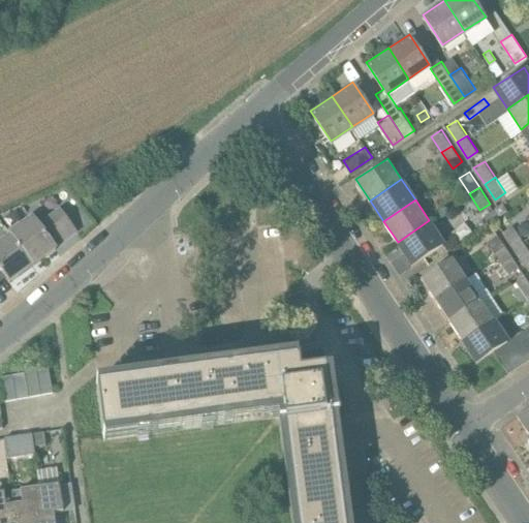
[(506,207),(501,200),(493,205),(498,212),(506,207)]
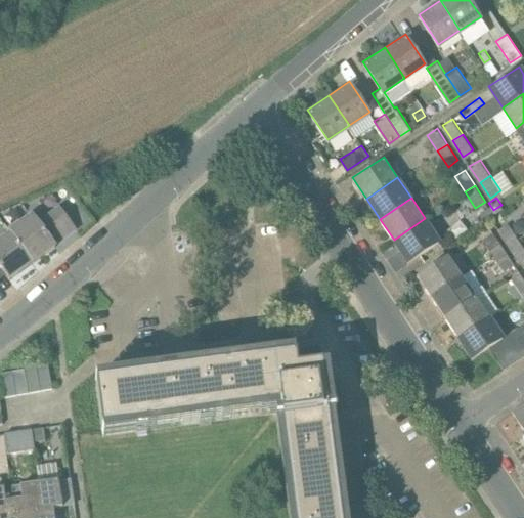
[(9,228),(32,259),(54,243),(50,238),(56,233),(59,236),(74,226),(57,203),(38,217),(32,210),(8,226),(9,228)]
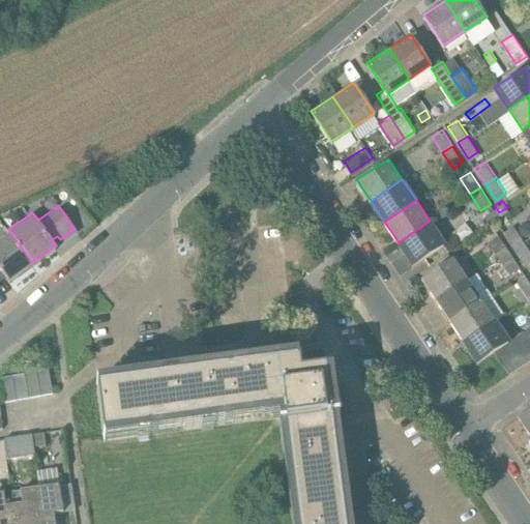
[(430,221),(399,242),(412,263),(444,242),(430,221)]
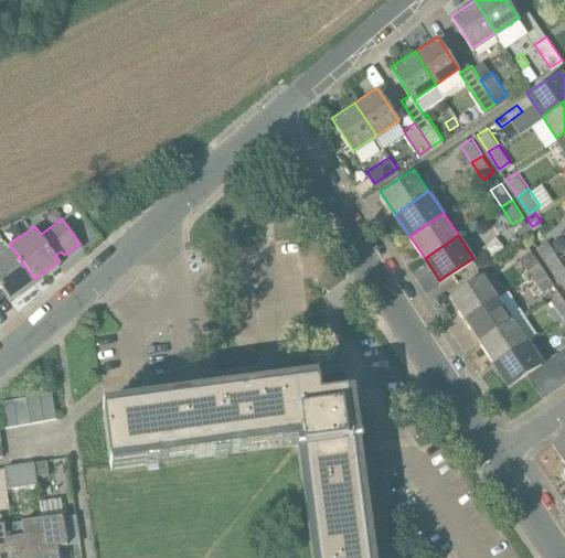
[(547,261),(557,255),(546,237),(536,245),(547,261)]
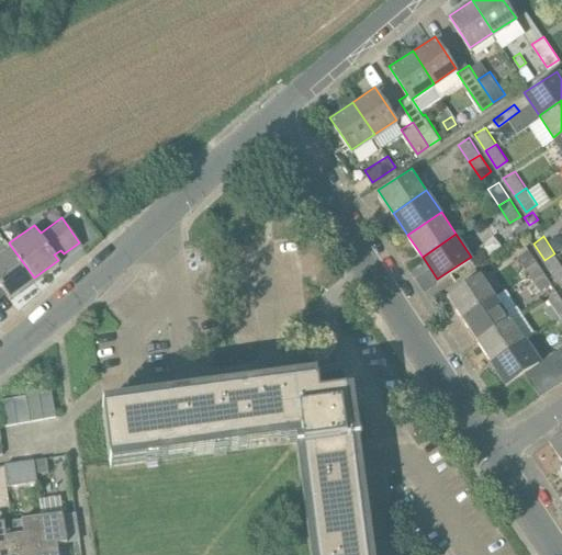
[(0,251),(0,283),(9,296),(34,278),(10,245),(0,251)]
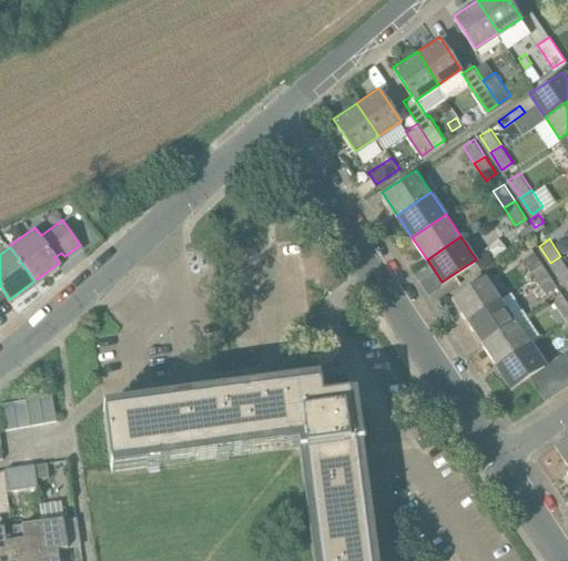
[(535,273),(545,266),(534,250),(524,256),(535,273)]
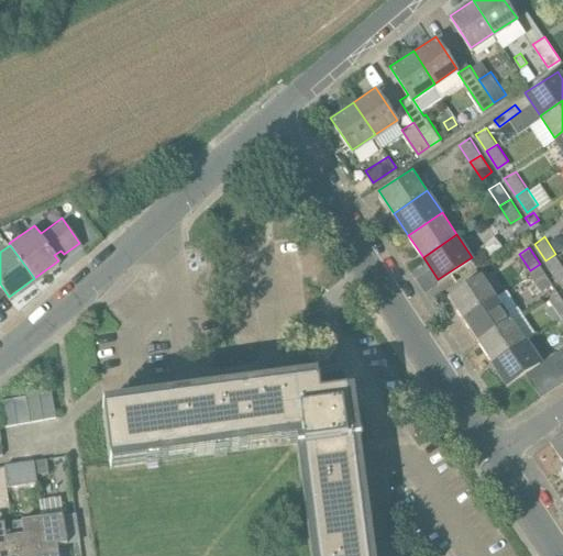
[(562,264),(555,254),(545,260),(556,278),(562,273),(562,264)]
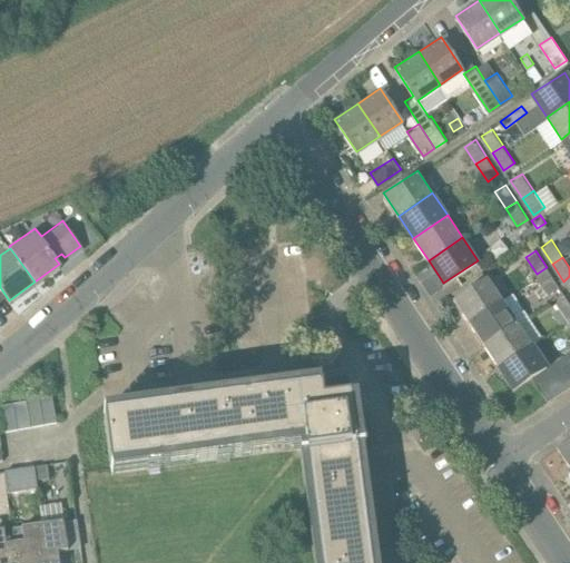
[(547,267),(537,274),(548,290),(559,284),(547,267)]
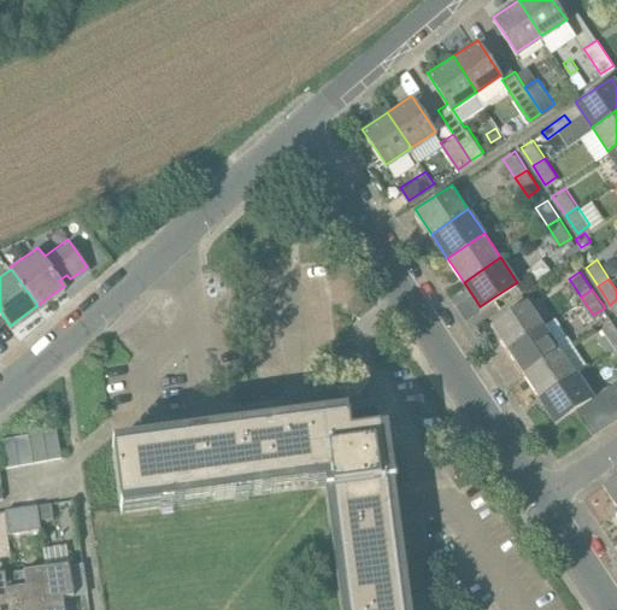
[(491,322),(506,347),(544,322),(527,298),(491,322)]
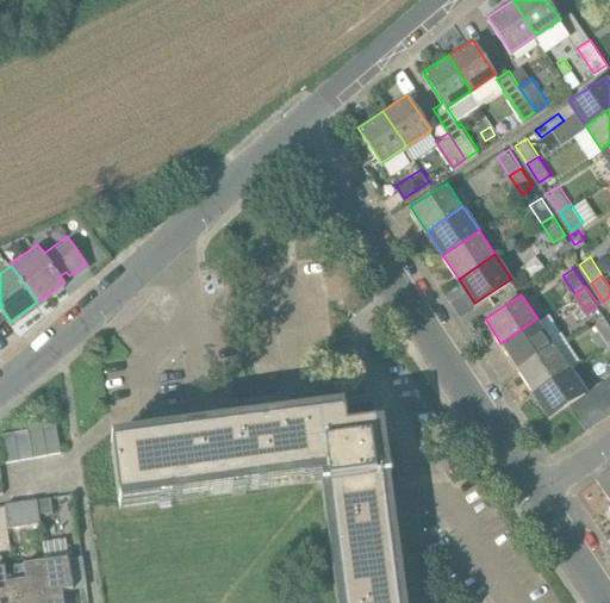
[(607,341),(609,337),(609,323),(605,316),(595,323),(607,341)]
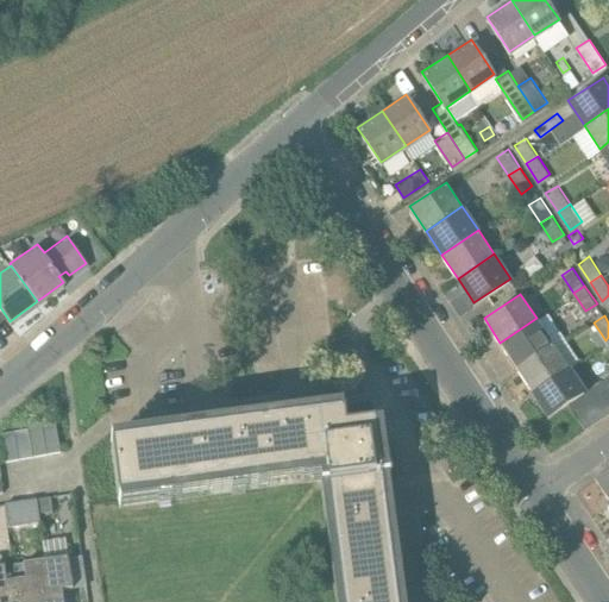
[(500,343),(516,367),(552,342),(537,318),(500,343)]
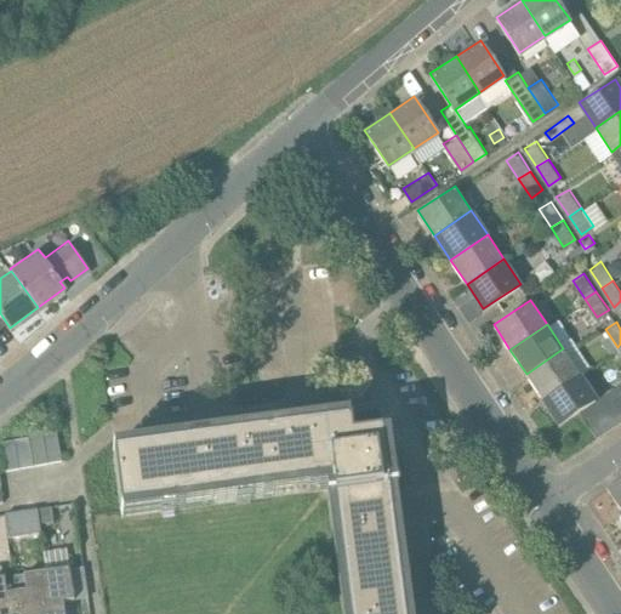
[(527,374),(542,398),(579,373),(563,348),(527,374)]
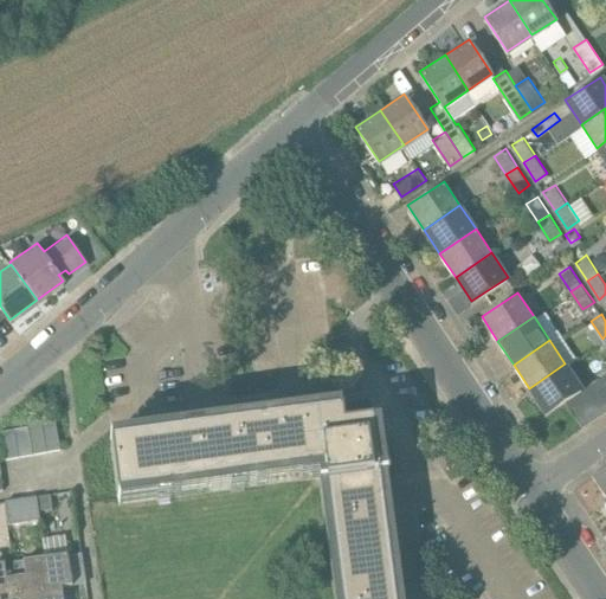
[(565,399),(578,391),(581,387),(565,364),(529,388),(546,412),(565,399)]
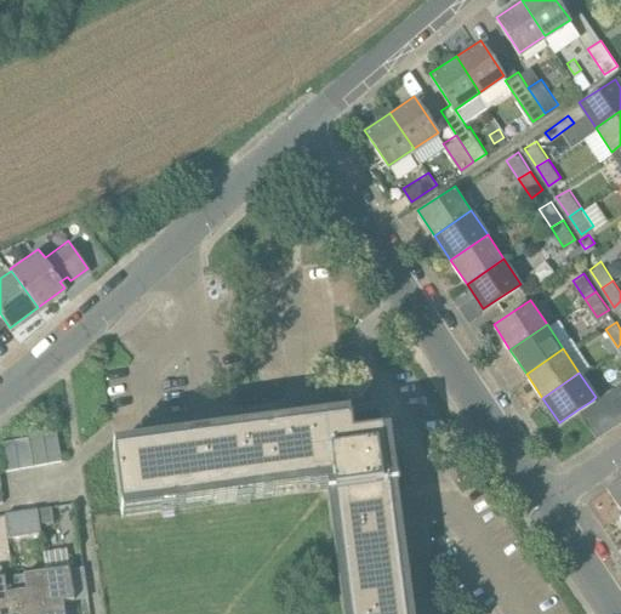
[(620,415),(620,387),(617,382),(605,391),(620,415)]
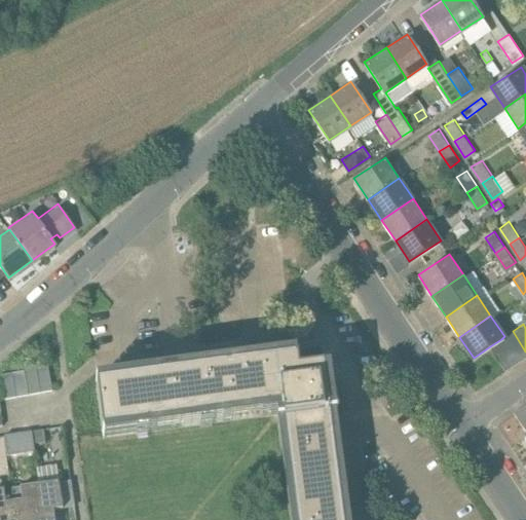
[(515,360),(525,353),(525,351),(513,331),(504,336),(501,339),(515,360)]
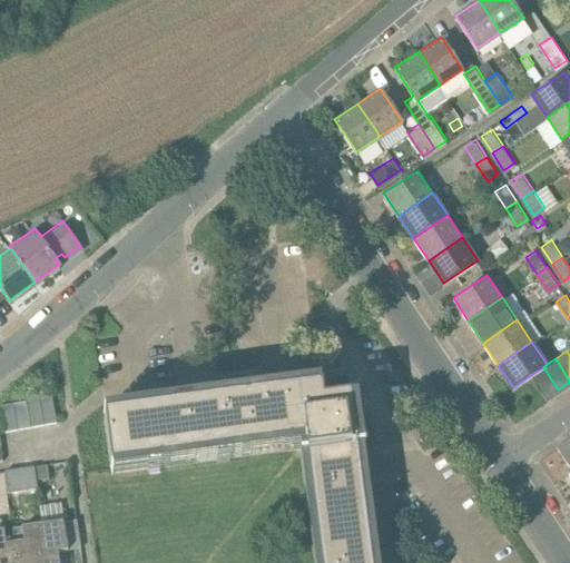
[(547,397),(558,389),(543,367),(531,375),(547,397)]
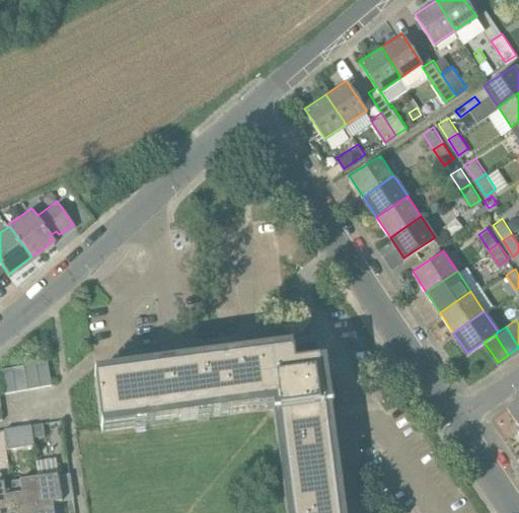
[(292,352),(95,377),(100,423),(273,400),(278,399),(278,402),(291,503),(292,512),(339,512),(324,406),(332,405),(329,379),(321,380),(318,361),(294,364),(292,352)]
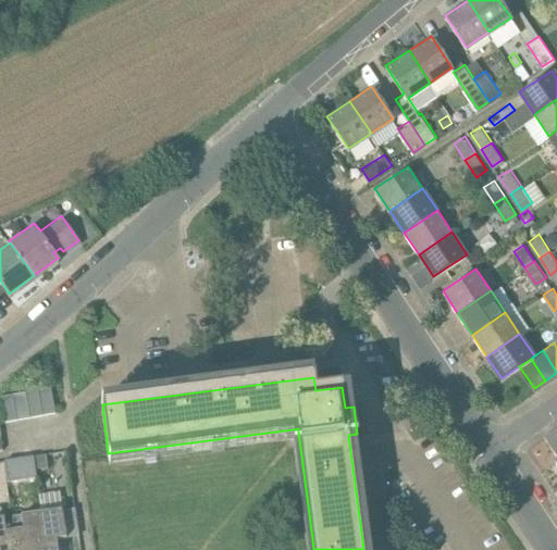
[(38,386),(42,411),(54,409),(50,384),(38,386)]
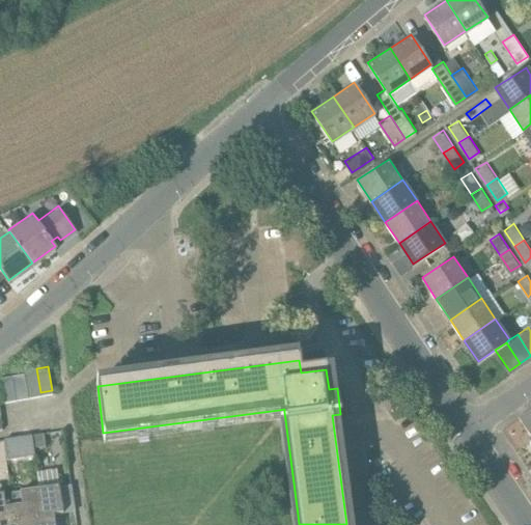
[(28,394),(40,392),(36,368),(24,370),(28,394)]
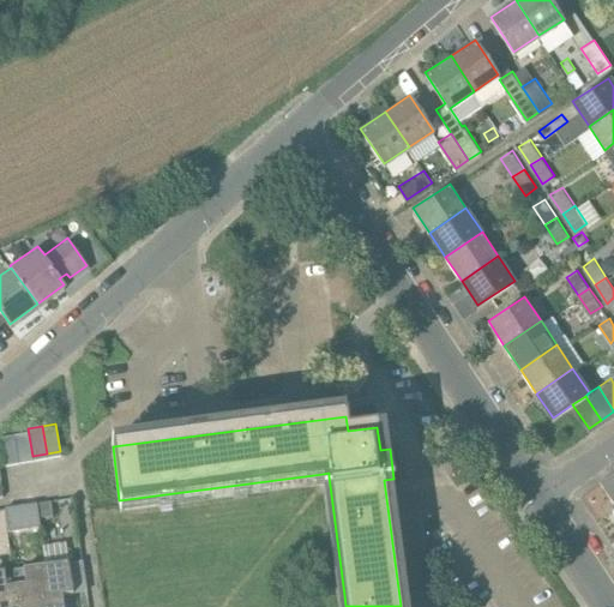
[(18,458),(32,456),(28,428),(13,431),(18,458)]
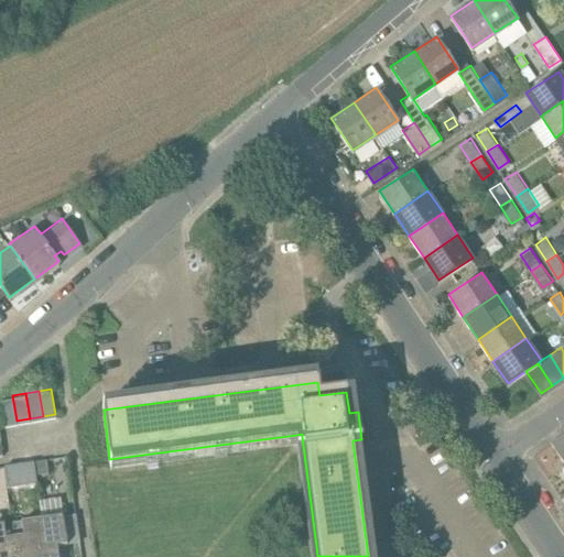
[(0,399),(4,423),(17,421),(12,395),(0,396),(0,399)]
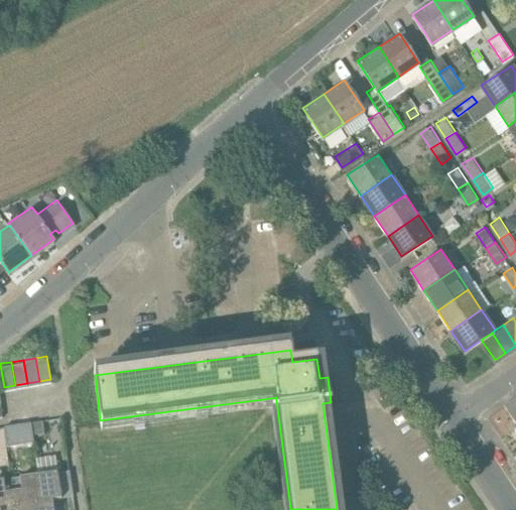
[(515,423),(514,425),(515,428),(515,394),(504,402),(515,421),(515,423)]
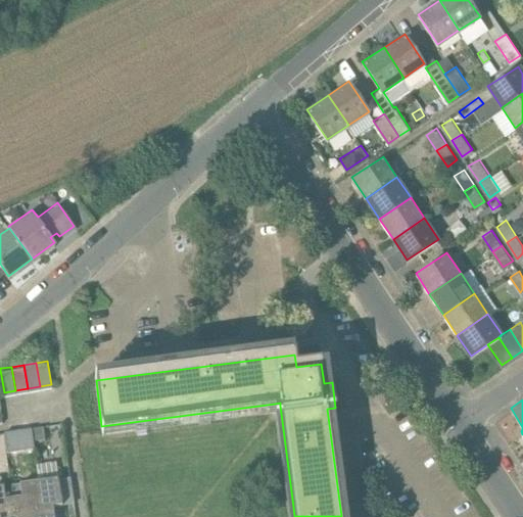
[(32,425),(33,437),(45,436),(43,424),(32,425)]
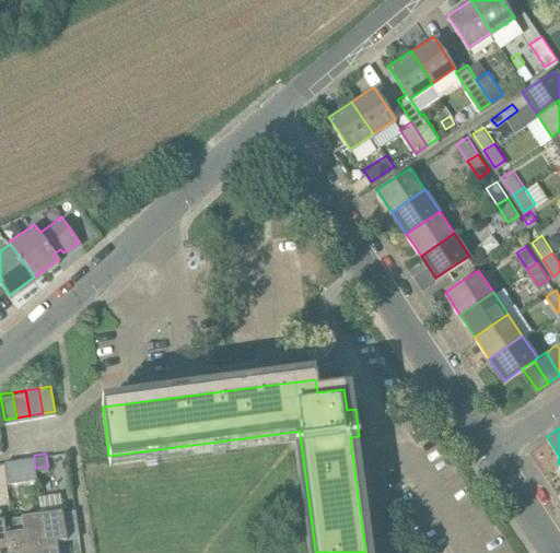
[(36,475),(35,468),(34,455),(4,459),(4,460),(7,475),(7,480),(36,475)]
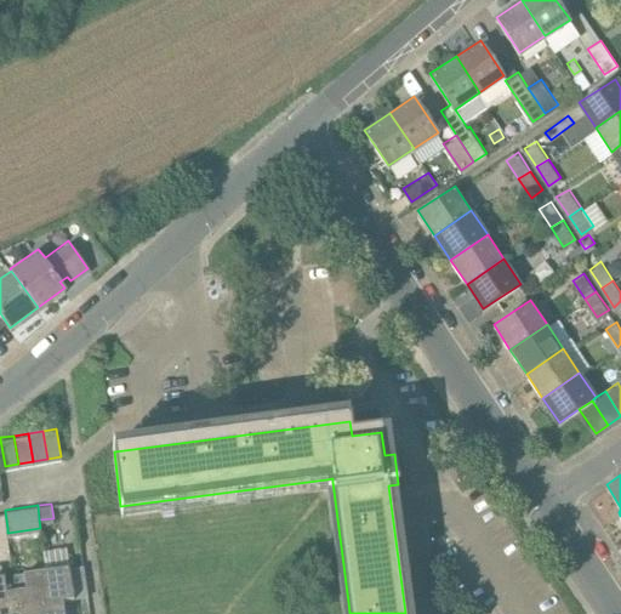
[(40,601),(41,613),(64,613),(63,598),(74,597),(69,564),(45,568),(50,598),(40,601)]
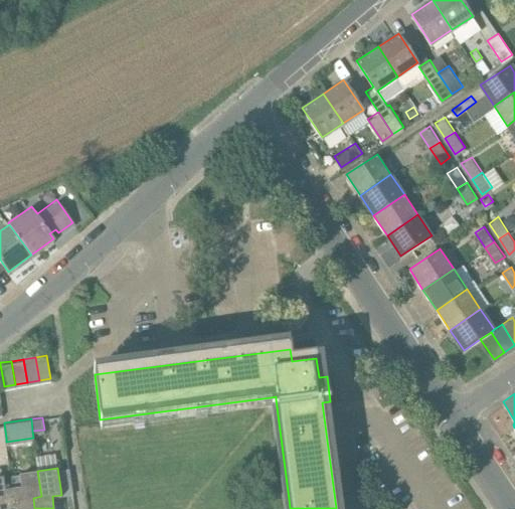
[(15,508),(34,508),(33,498),(41,496),(37,471),(20,473),(21,486),(13,488),(15,508)]
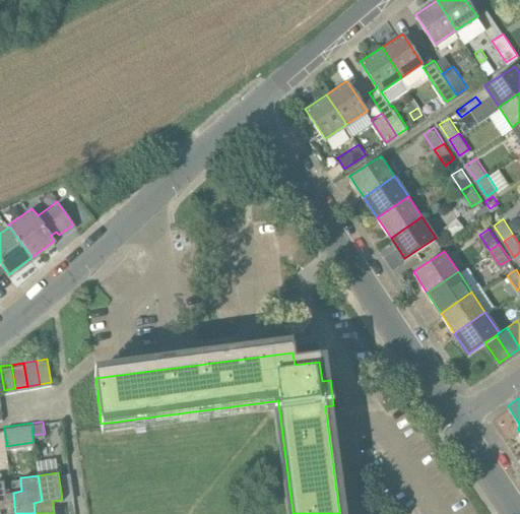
[(0,513),(15,513),(13,493),(5,494),(3,480),(0,480),(0,513)]
